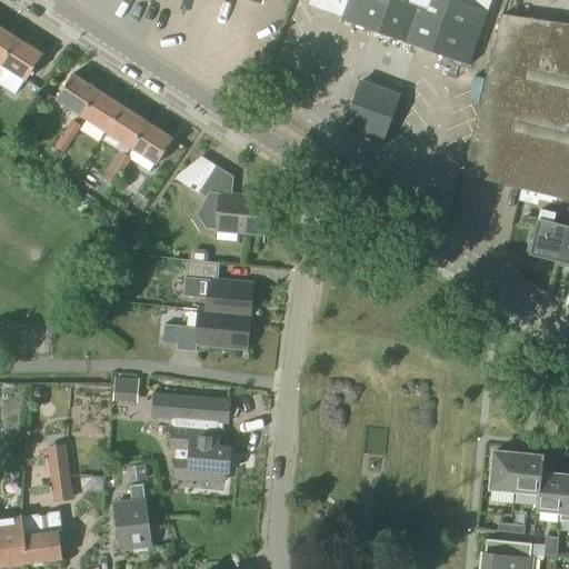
[(309,0),(308,6),(343,19),(342,20),(373,31),(468,65),(487,12),(453,0),(309,0)]
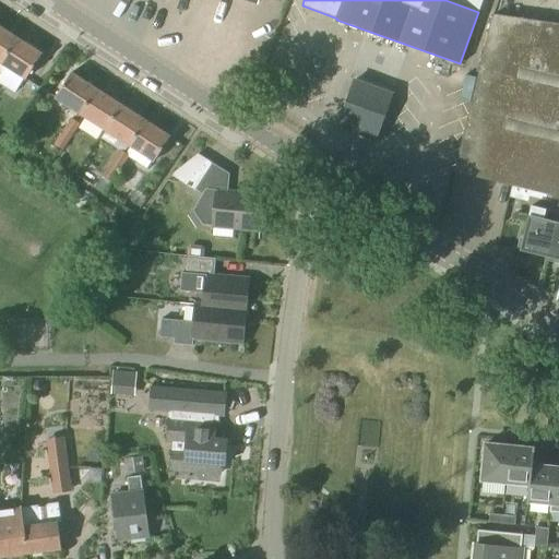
[(558,25),(494,15),(456,171),(506,183),(556,195),(558,195),(558,25)]
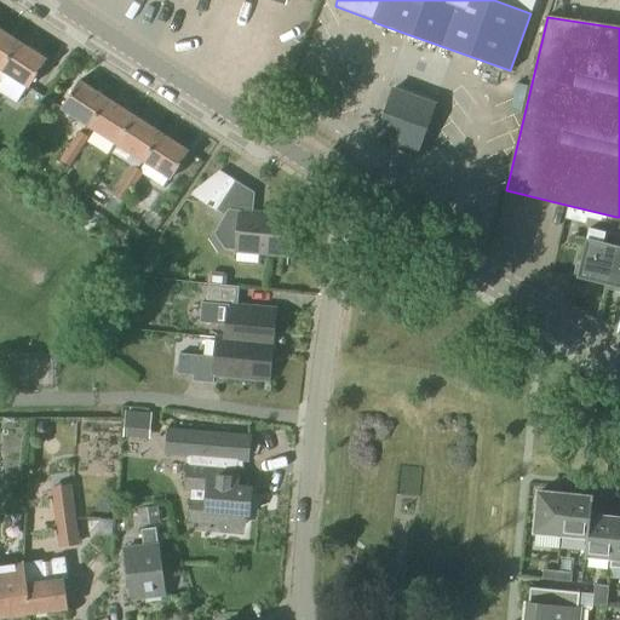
[(0,70),(1,70),(18,42),(0,30),(0,70)]
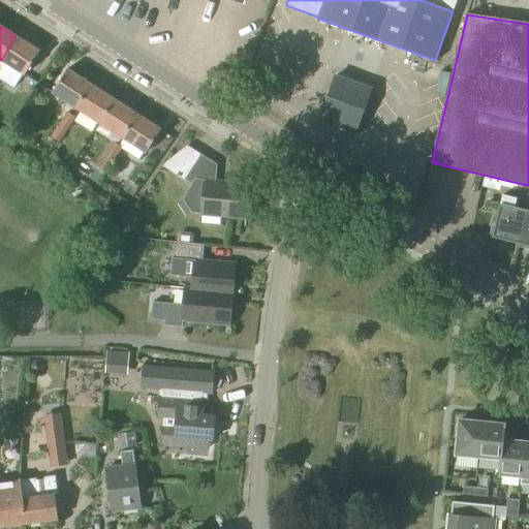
[(16,36),(1,60),(24,75),(39,52),(16,36)]
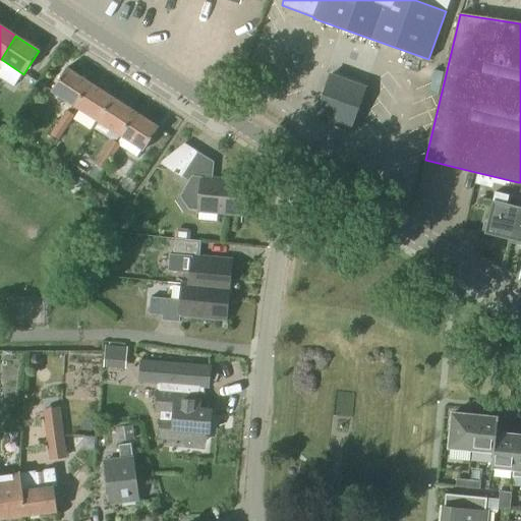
[(73,107),(89,83),(66,68),(51,92),(73,107)]
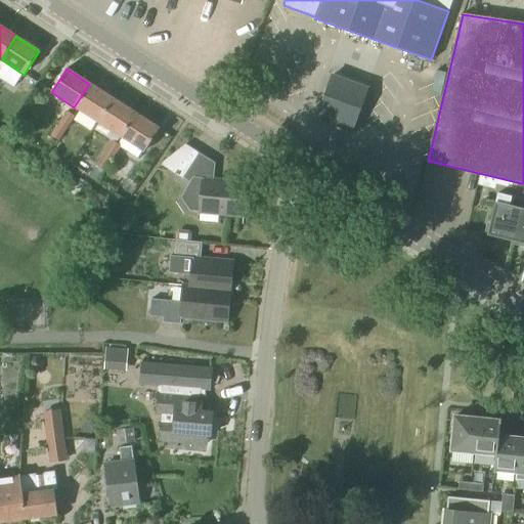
[(352,130),(365,89),(328,77),(314,119),(352,130)]
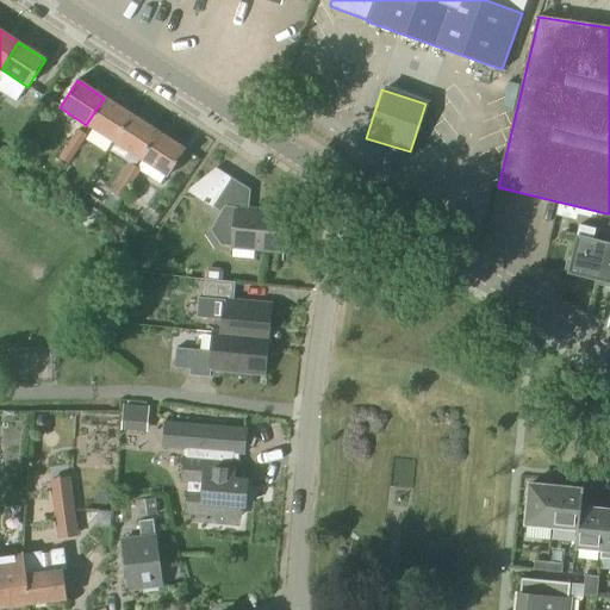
[(113,142),(131,114),(104,98),(86,125),(113,142)]
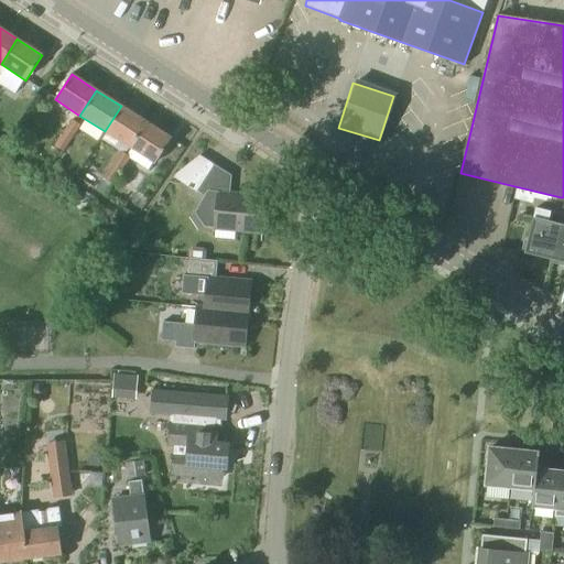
[(130,148),(147,122),(121,106),(105,131),(130,148)]
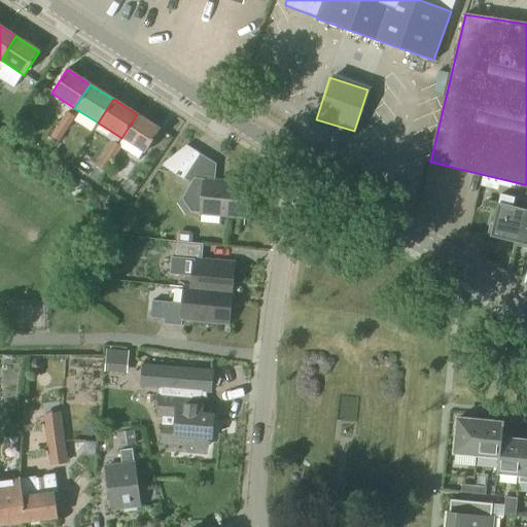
[(66,112),(58,125),(59,125),(67,130),(75,117),(66,112)]
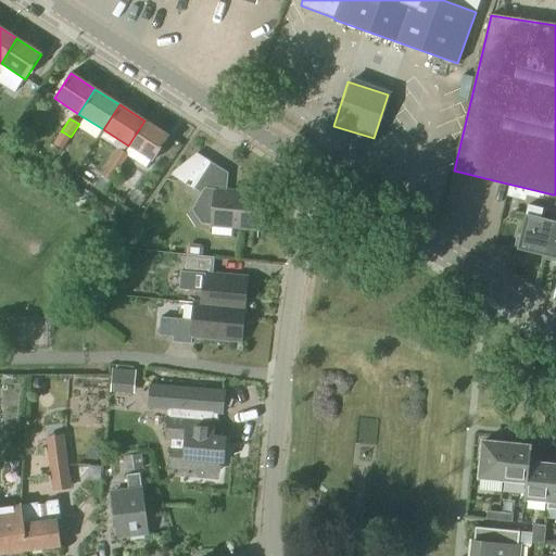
[(144,121),(128,146),(152,161),(168,137),(144,121)]
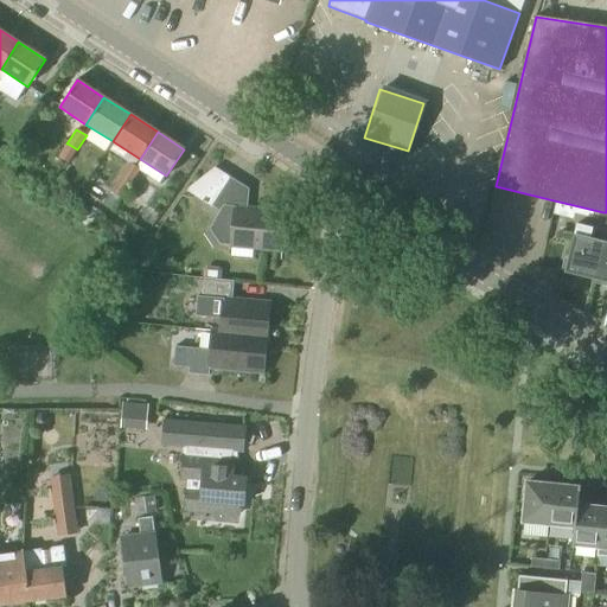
[(77,149),(68,144),(66,144),(58,158),(68,165),(77,149)]
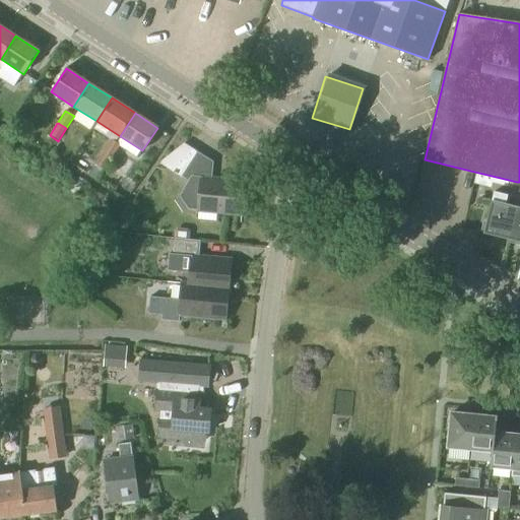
[(119,145),(115,143),(112,141),(110,140),(103,152),(104,152),(112,157),(119,145)]
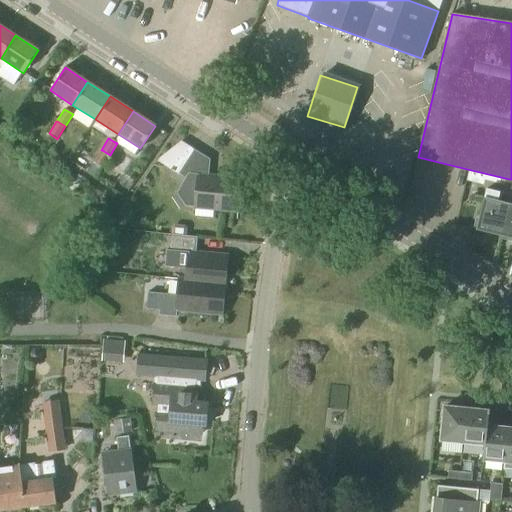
[(94,162),(87,174),(94,178),(110,155),(102,150),(101,150),(93,161),(94,162)]
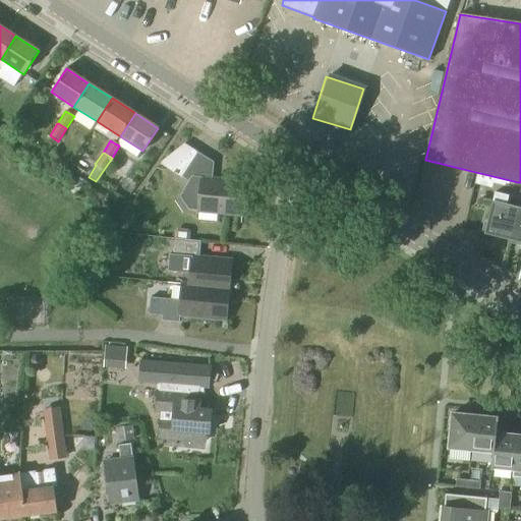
[(242,215),(245,184),(207,180),(209,160),(197,153),(182,177),(188,181),(180,197),(188,210),(198,210),(242,215)]
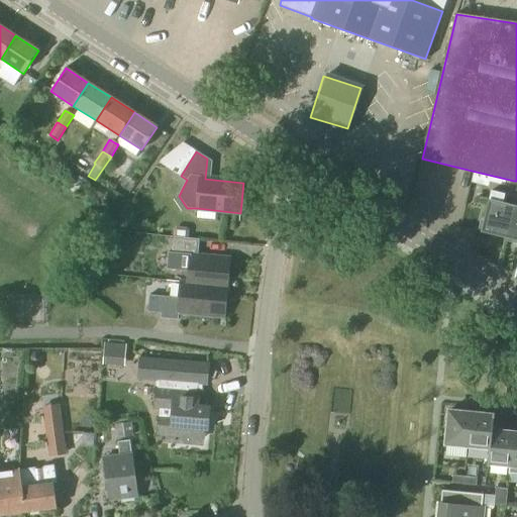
[(492,191),(483,231),(508,237),(515,207),(515,206),(516,197),(516,181),(514,181),(511,196),(492,191)]
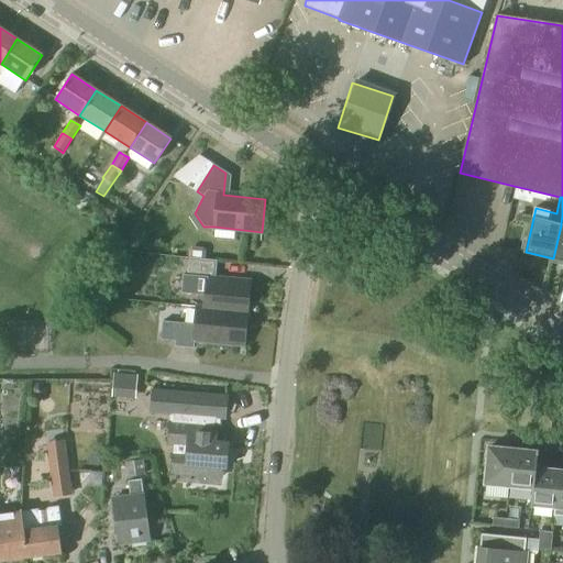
[(552,260),(562,262),(562,224),(561,224),(561,225),(553,258),(552,258),(552,260)]
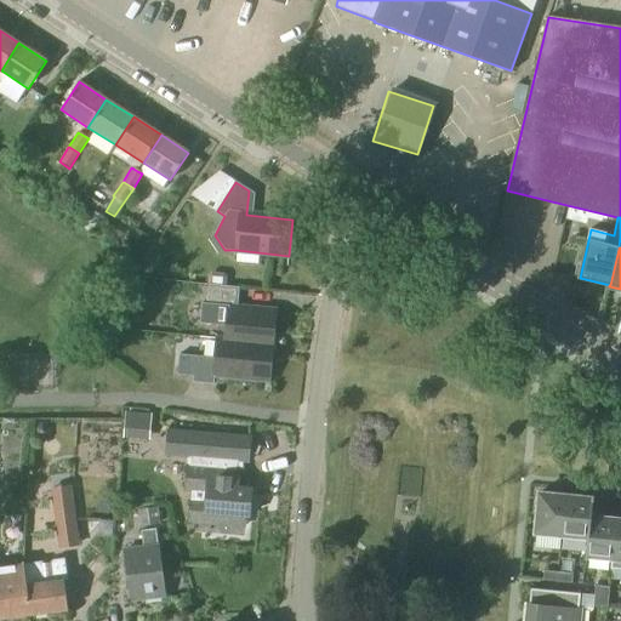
[(201,303),(199,324),(227,326),(226,340),(272,345),(275,311),(237,307),(238,288),(205,285),(203,303),(201,303)]
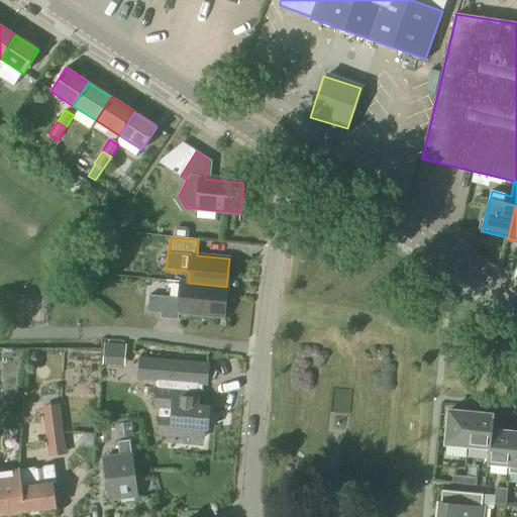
[(180,283),(177,313),(223,317),(226,287),(188,283),(180,283)]
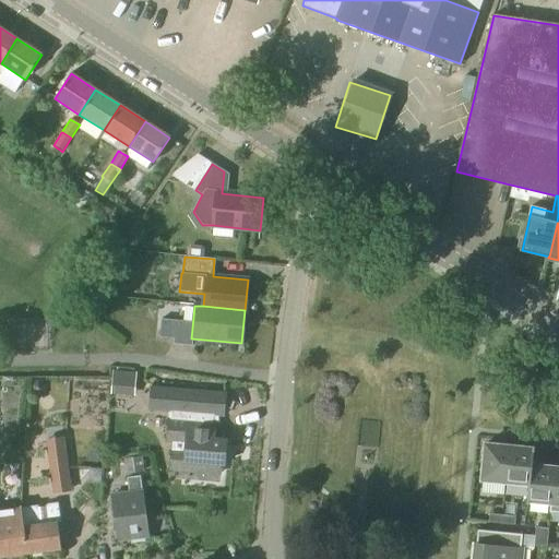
[(175,339),(177,321),(161,320),(159,337),(175,339)]
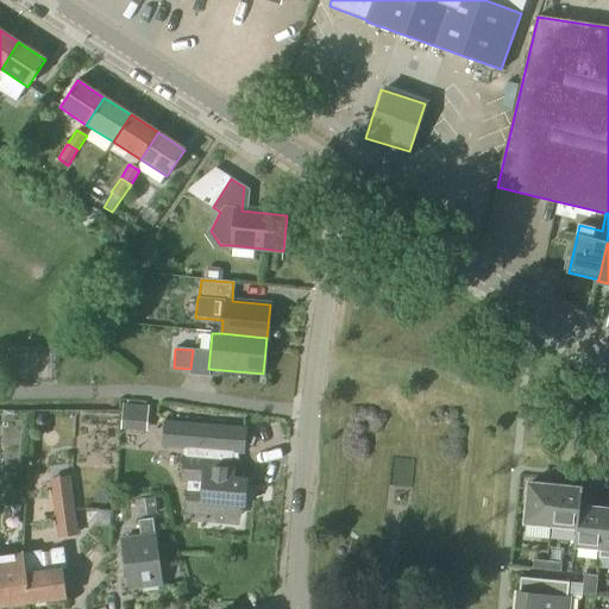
[(149,407),(123,405),(120,429),(146,432),(149,407)]
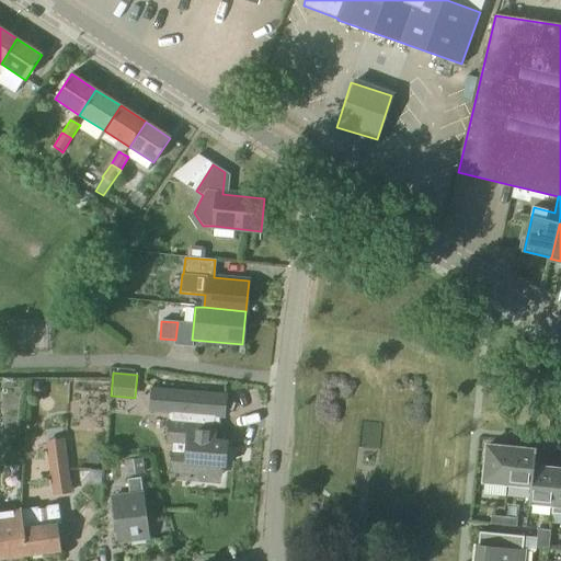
[(153,390),(152,413),(173,414),(172,422),(171,422),(169,444),(189,446),(187,464),(198,465),(197,476),(221,478),(222,467),(227,467),(229,443),(229,442),(216,441),(218,418),(226,418),(227,395),(153,390)]
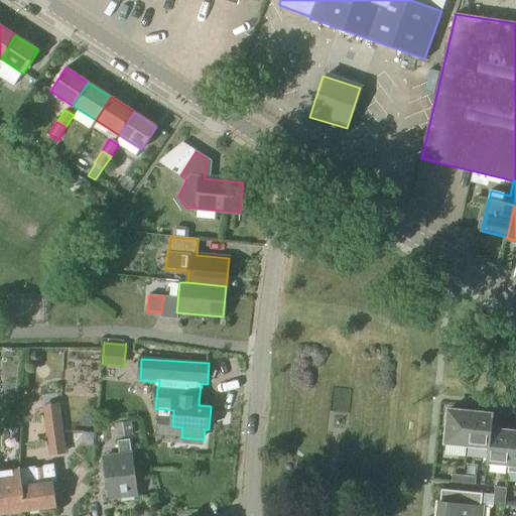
[(48,457),(66,455),(58,404),(41,406),(48,457)]
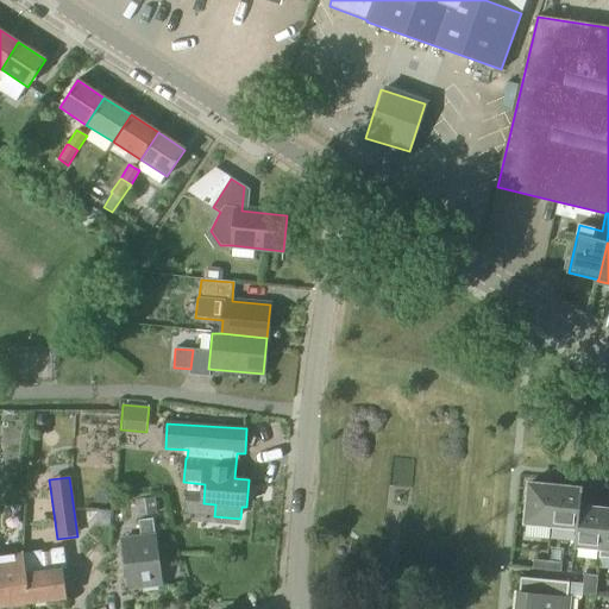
[(528,484),(523,523),(550,526),(553,488),(553,487),(528,484)]
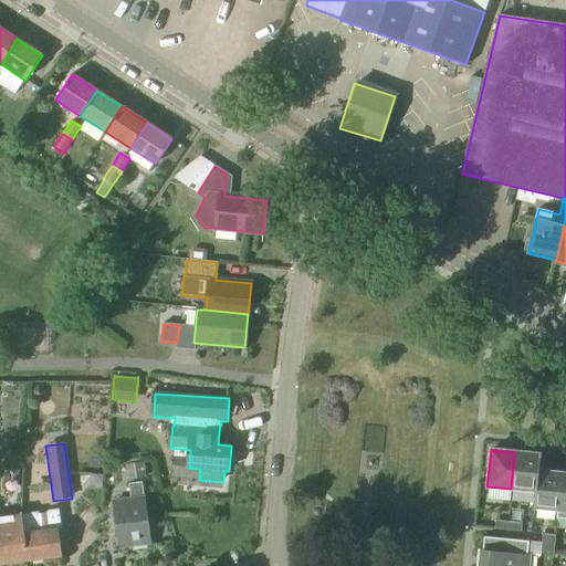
[(514,453),(511,489),(530,491),(535,492),(536,492),(538,472),(538,471),(541,452),(538,452),(538,454),(530,453),(514,452),(514,453)]
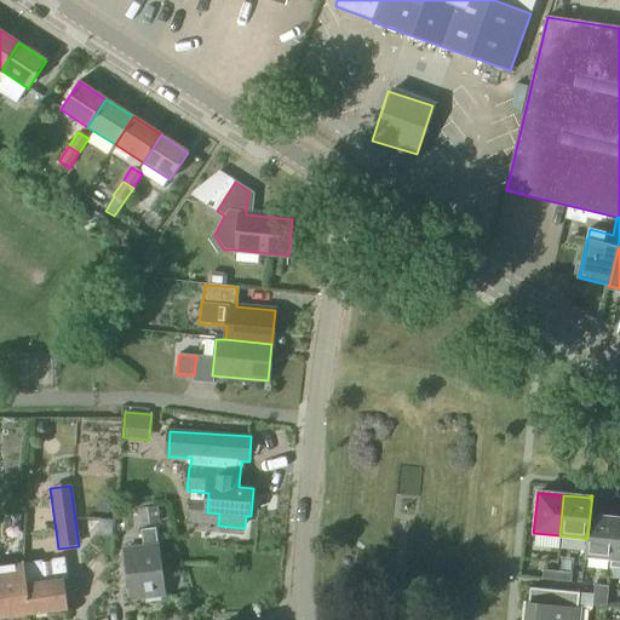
[(139,527),(160,524),(158,506),(137,510),(139,527)]
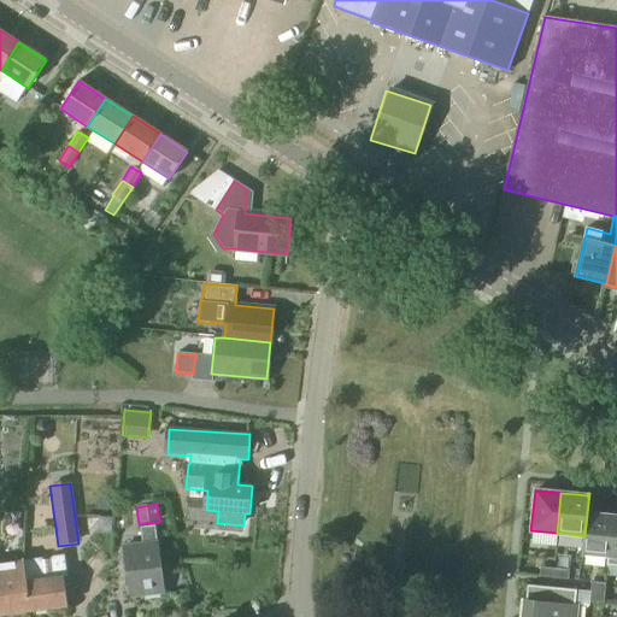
[(583,536),(581,558),(582,558),(582,556),(609,557),(612,518),(612,517),(587,513),(587,515),(585,536),(583,536)]
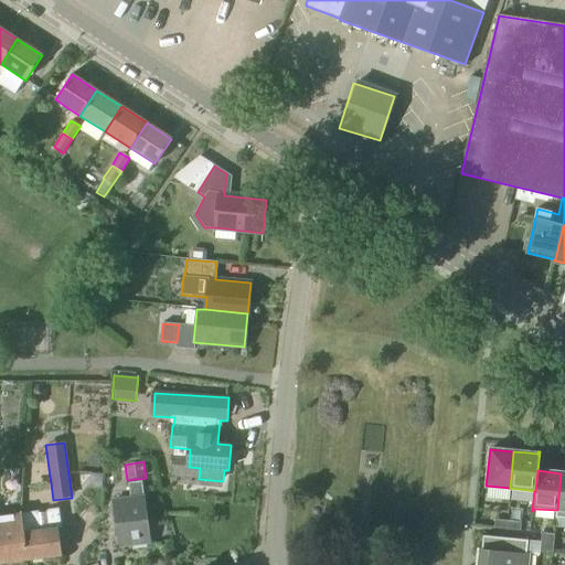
[(119,547),(150,543),(144,497),(141,481),(128,483),(130,499),(113,501),(119,547)]
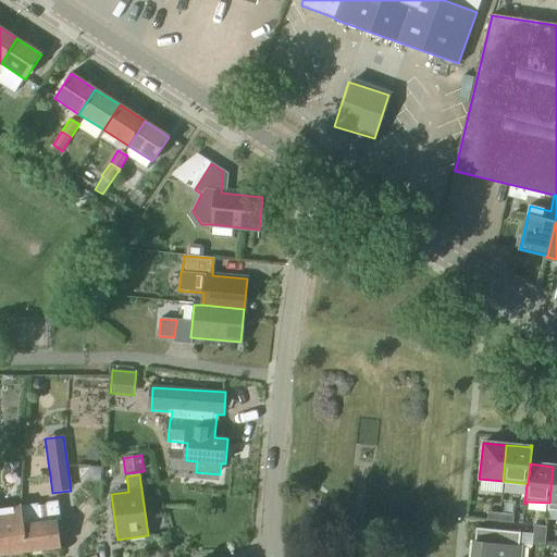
[(21,512),(26,552),(61,547),(57,522),(60,521),(58,502),(47,504),(46,506),(46,509),(48,522),(40,523),(37,504),(22,506),(21,512)]
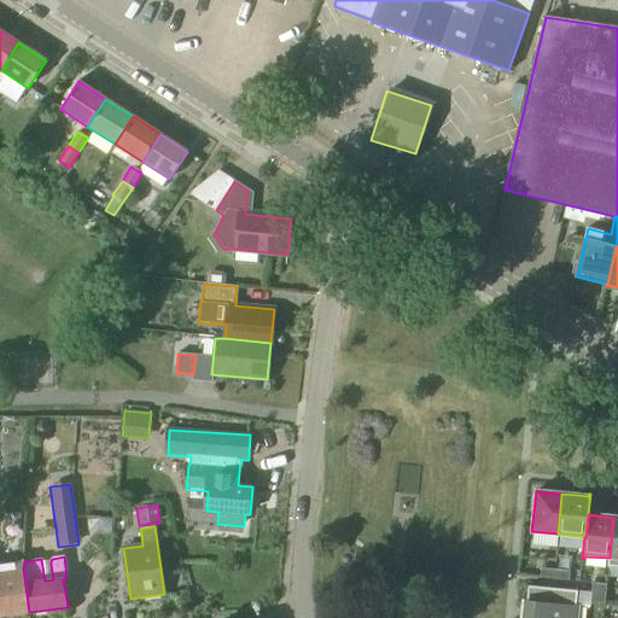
[(16,617),(21,617),(24,613),(29,612),(23,569),(24,561),(0,564),(0,616),(10,616),(13,617),(16,617)]
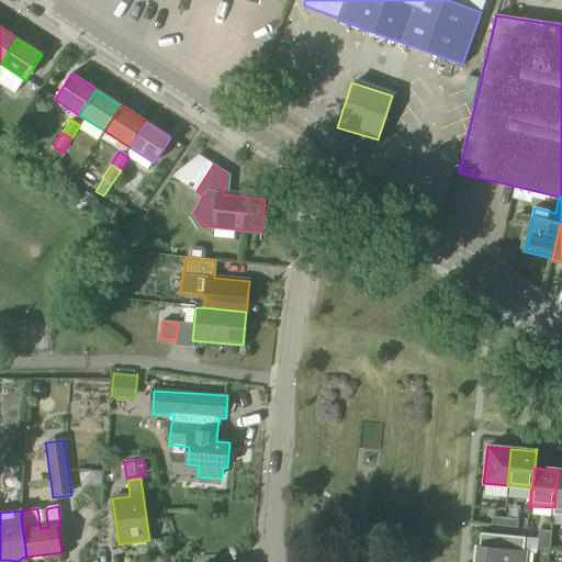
[(504,527),(505,518),(492,517),(491,526),(504,527)]
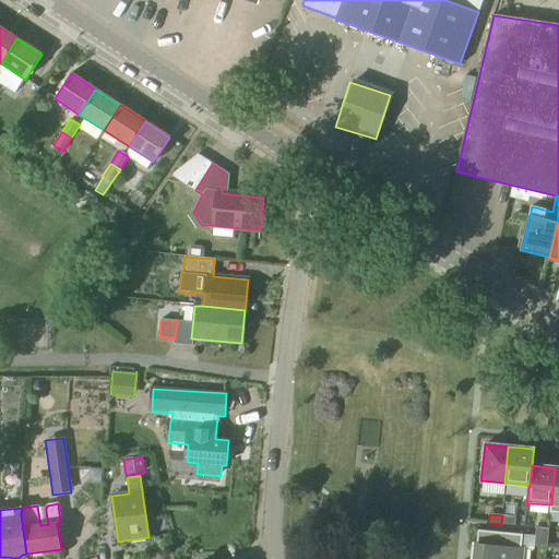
[(515,516),(502,515),(501,524),(514,525),(515,516)]
